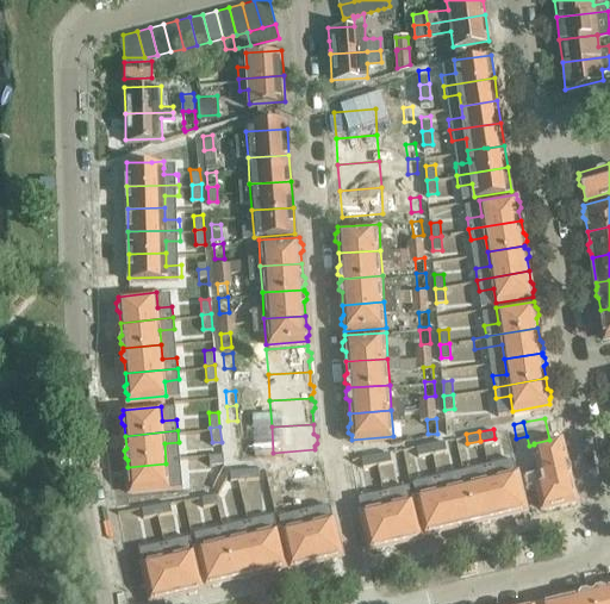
[(549,440),(534,443),(534,444),(543,483),(537,484),(542,504),(542,506),(571,499),(574,494),(570,472),(571,469),(570,464),(567,461),(561,437),(549,440)]
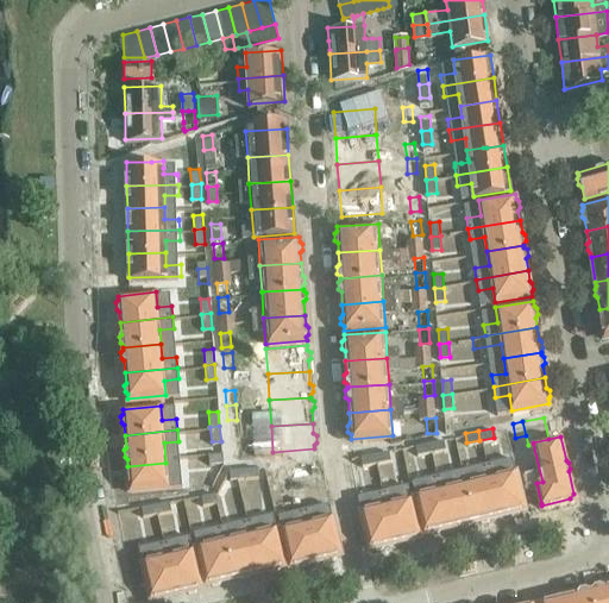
[(443,438),(428,440),(429,450),(444,447),(443,438)]
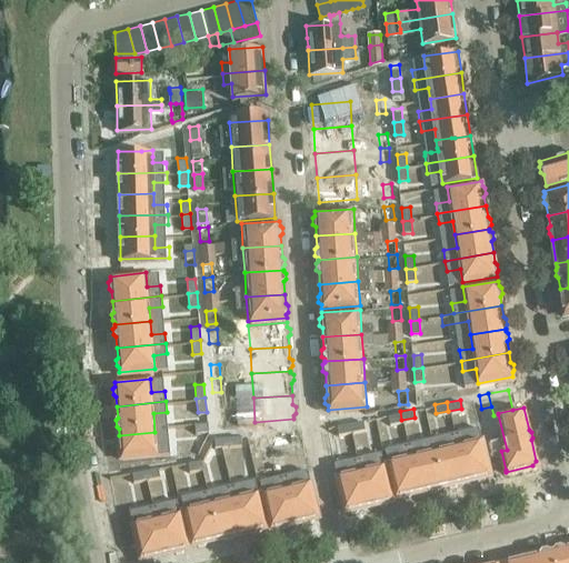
[(400,411),(387,413),(388,422),(401,420),(400,411)]
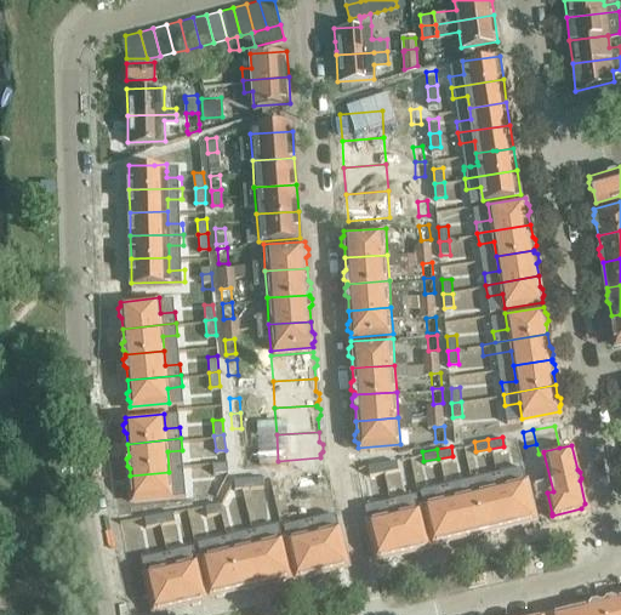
[(244,455),(234,456),(235,471),(245,470),(244,455)]
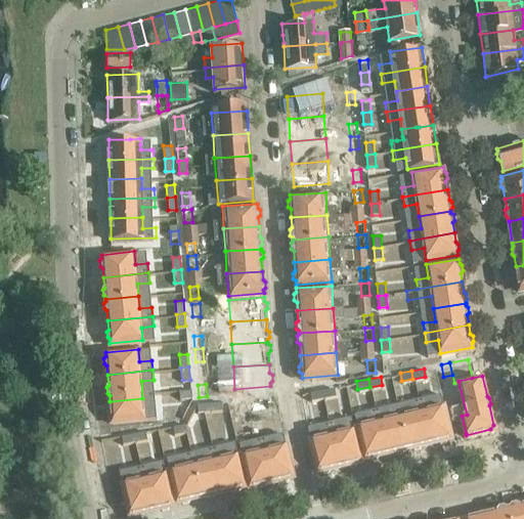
[(333,387),(320,389),(321,397),(334,395),(333,387)]
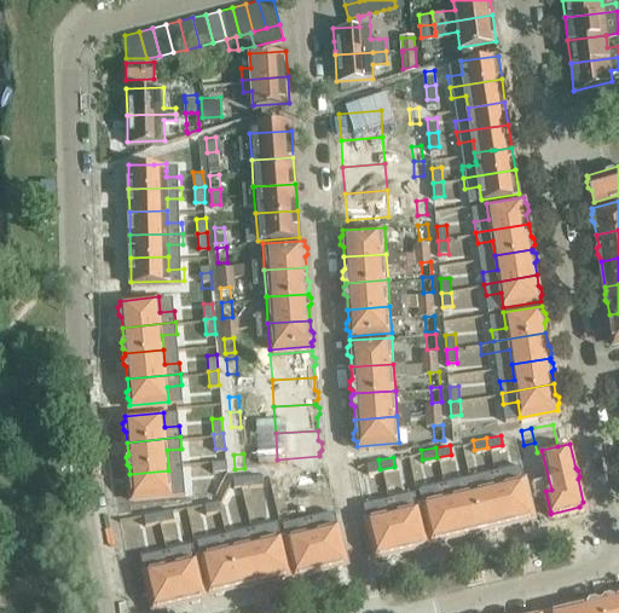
[(379,460),(365,462),(365,470),(380,469),(379,460)]
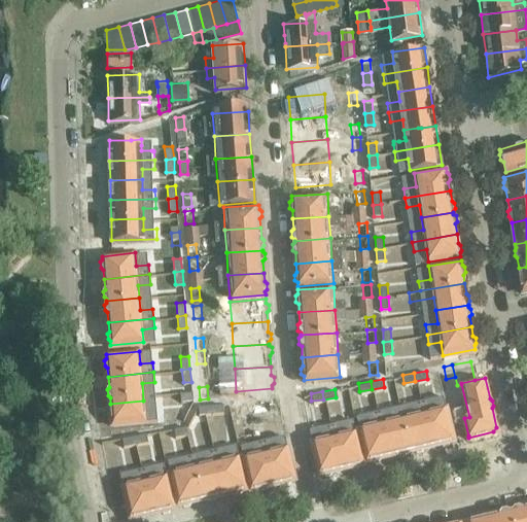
[(431,397),(421,399),(432,444),(441,442),(444,444),(449,442),(450,440),(454,439),(447,407),(433,410),(431,397)]
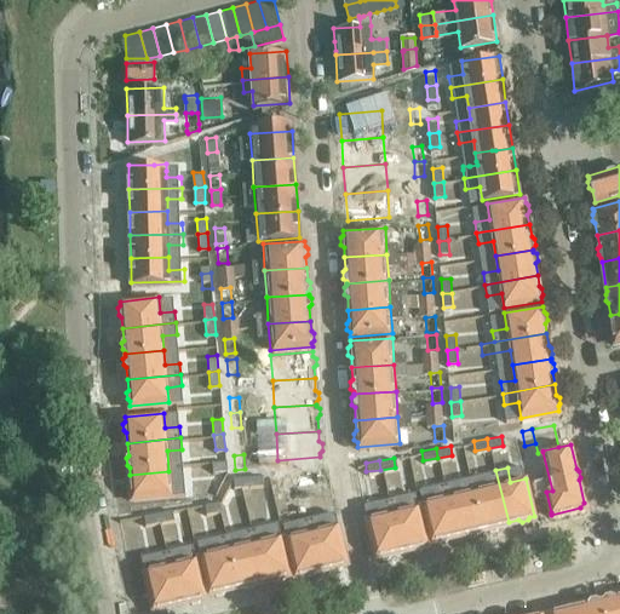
[(488,487),(474,491),(483,528),(487,527),(491,529),(497,528),(499,524),(509,522),(495,470),(484,472),(488,487)]
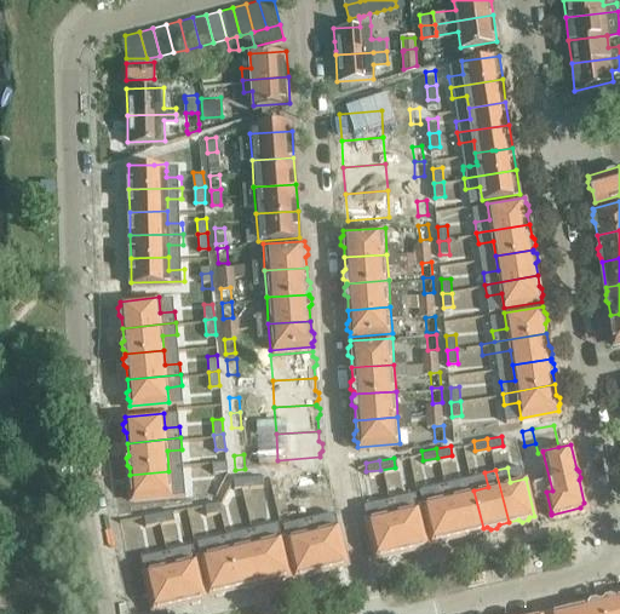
[(168,471),(130,475),(131,482),(128,485),(130,491),(132,493),(132,498),(171,494),(168,471)]
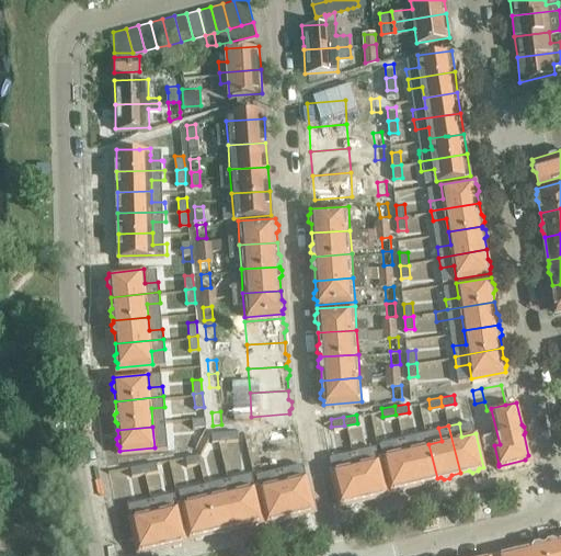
[(237,429),(224,430),(225,439),(238,438),(237,429)]
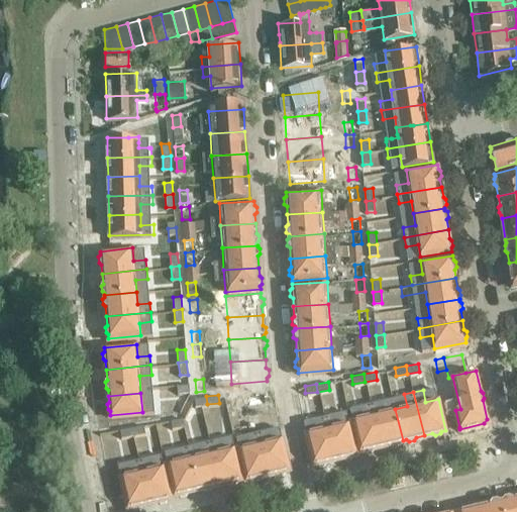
[(206,396),(195,397),(195,405),(207,404),(206,396)]
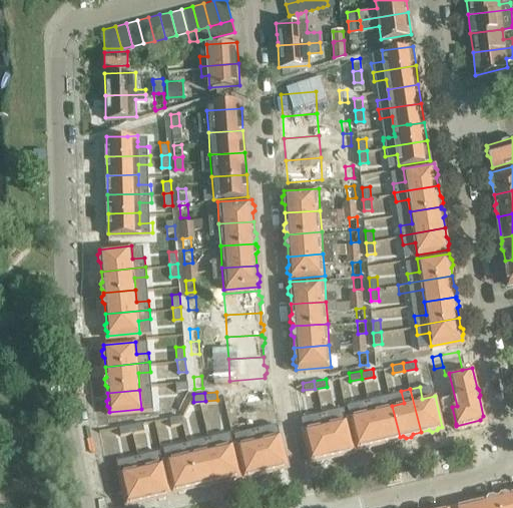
[(378,397),(369,399),(379,442),(387,440),(389,442),(395,440),(396,438),(400,437),(392,406),(380,409),(378,397)]
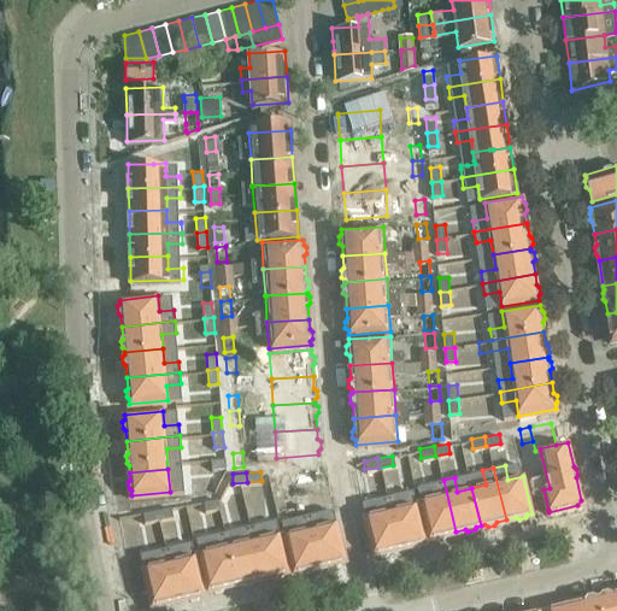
[(422,504),(429,536),(429,538),(434,536),(438,539),(444,536),(446,534),(456,532),(444,480),(433,482),(435,497),(421,500),(422,504)]
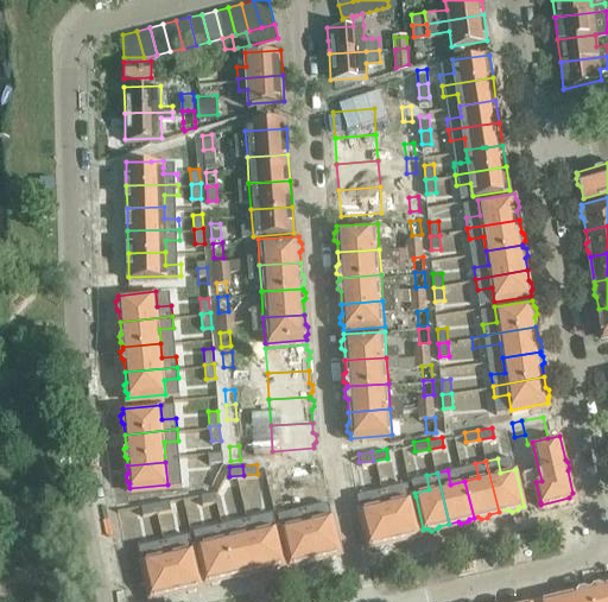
[(536,482),(524,485),(529,505),(540,502),(536,482)]
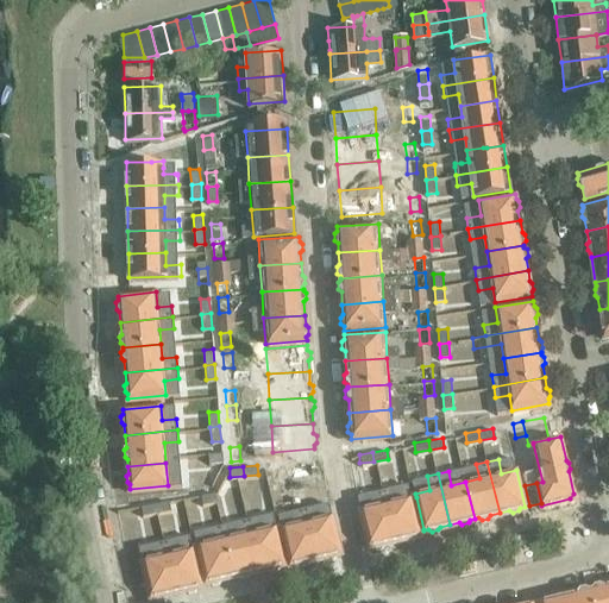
[(393,487),(382,489),(395,540),(405,538),(407,539),(413,538),(415,535),(420,534),(419,531),(412,498),(412,497),(396,501),(393,487)]
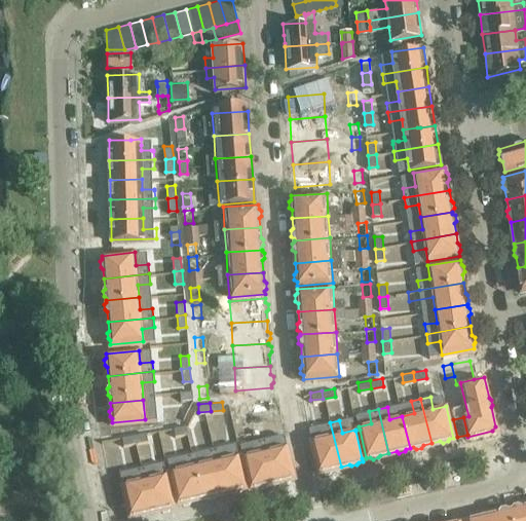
[(341,467),(330,422),(321,424),(324,437),(311,440),(318,472),(323,471),(325,473),(331,471),(332,469),(341,467)]
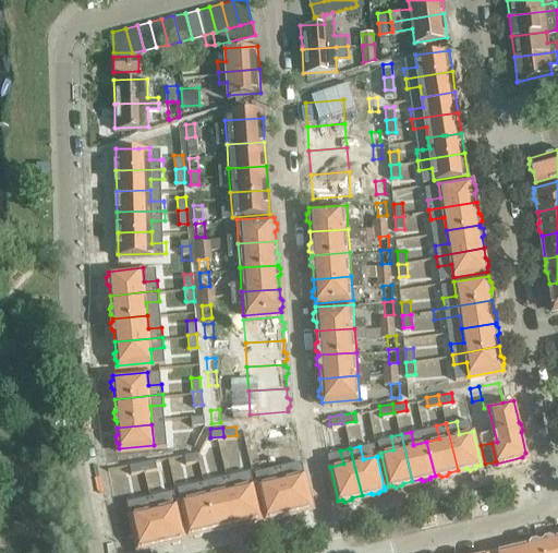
[(196,449),(182,452),(184,460),(197,458),(196,449)]
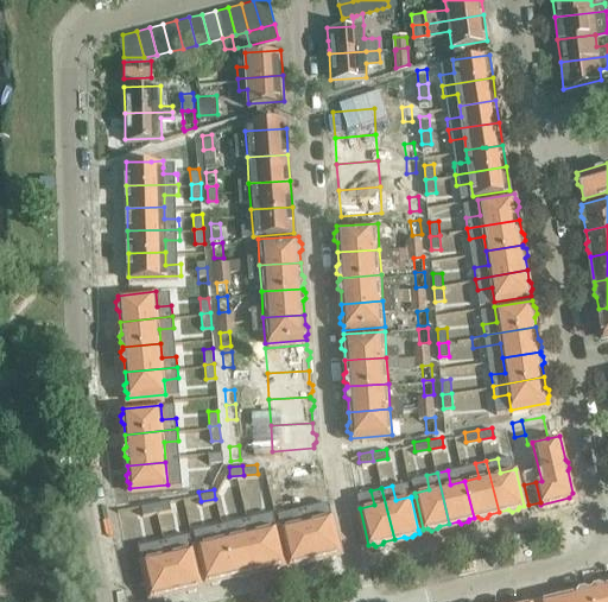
[(169,499),(154,501),(157,511),(171,508),(169,499)]
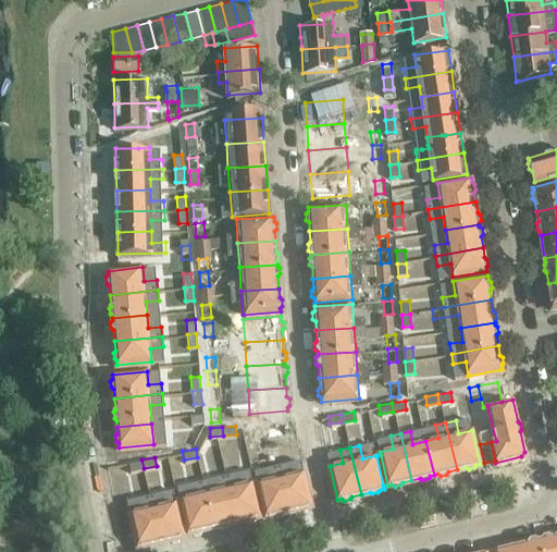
[(141,460),(130,462),(131,470),(144,468),(141,460)]
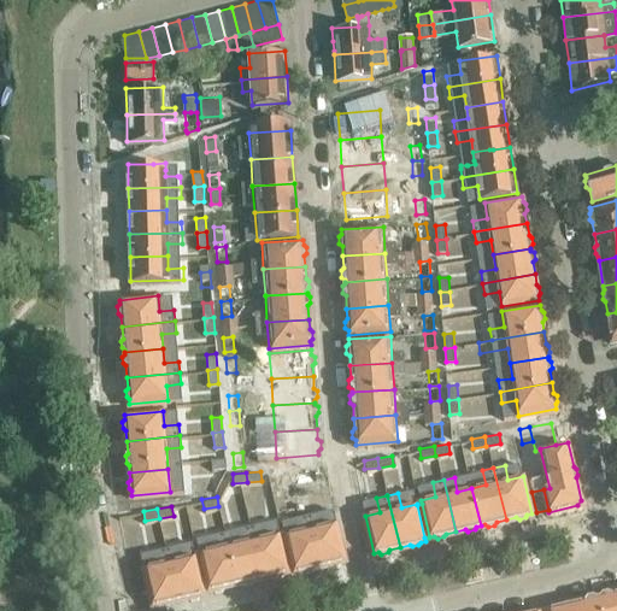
[(318,511),(307,513),(319,565),(329,564),(333,565),(339,564),(341,560),(346,559),(336,522),(322,526),(318,511)]
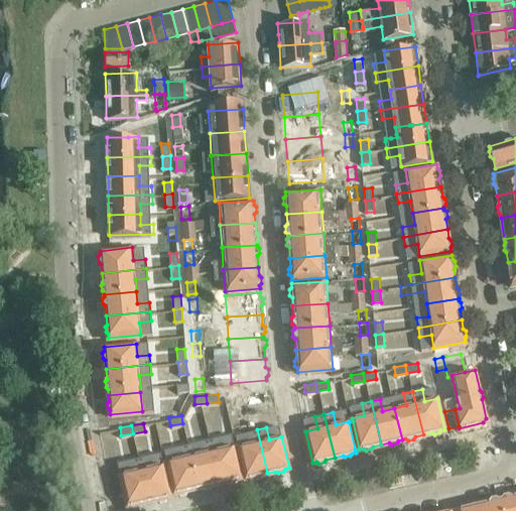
[(267,473),(257,429),(248,431),(251,443),(239,446),(246,478),(250,478),(252,479),(257,478),(259,475),(267,473)]
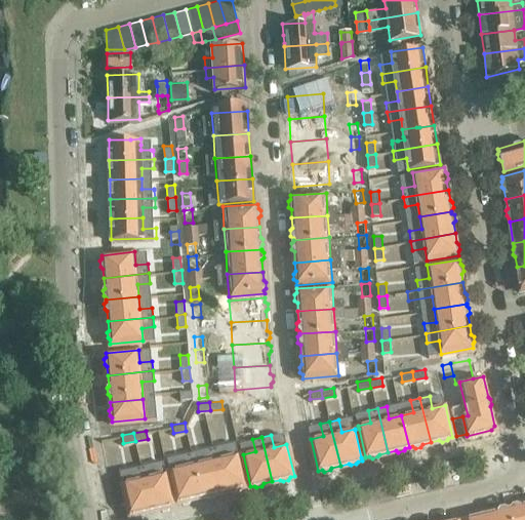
[(223,444),(213,446),(224,490),(232,488),(235,490),(240,489),(242,486),(245,485),(238,453),(226,456),(223,444)]
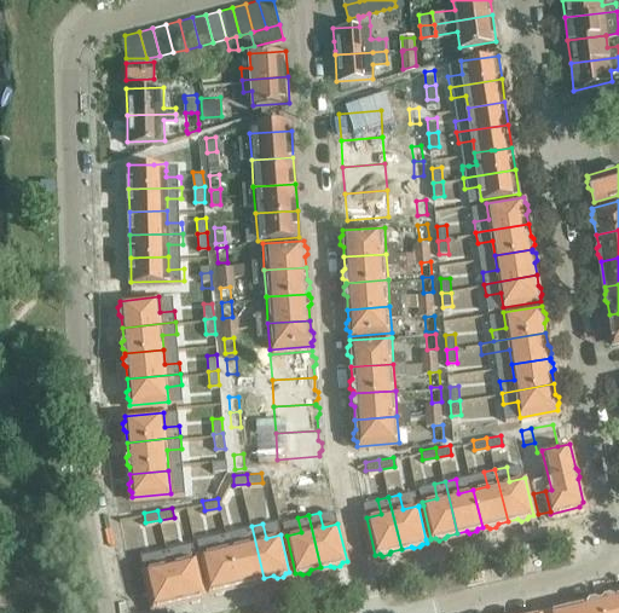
[(244,543),(225,548),(233,585),(242,583),(246,585),(252,584),(254,580),(264,578),(252,526),(241,528),(244,543)]
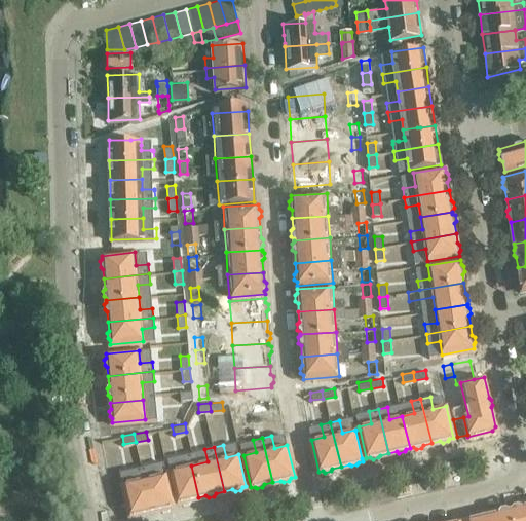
[(151,463),(142,467),(152,511),(160,509),(163,510),(168,509),(171,507),(174,506),(166,473),(154,476),(151,463)]
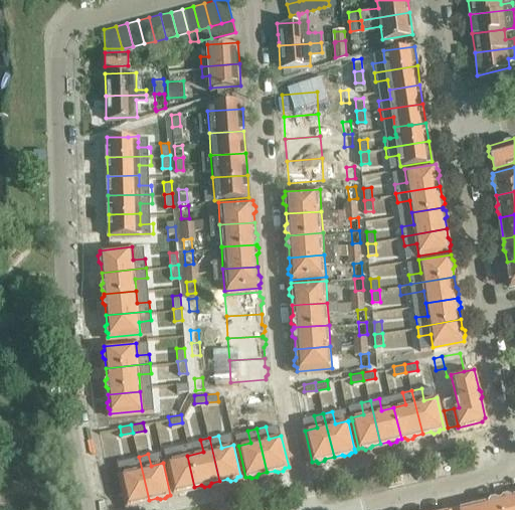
[(194,487),(187,456),(167,461),(174,492),(177,491),(180,493),(185,491),(187,489),(194,487)]
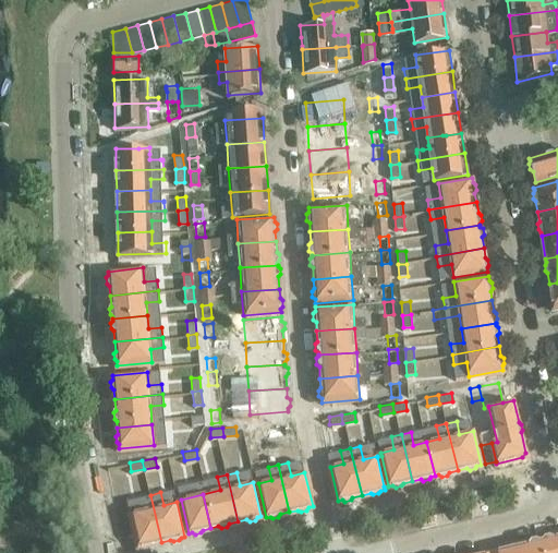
[(161,542),(150,495),(141,497),(144,511),(130,513),(138,548),(142,547),(145,548),(150,547),(153,544),(161,542)]
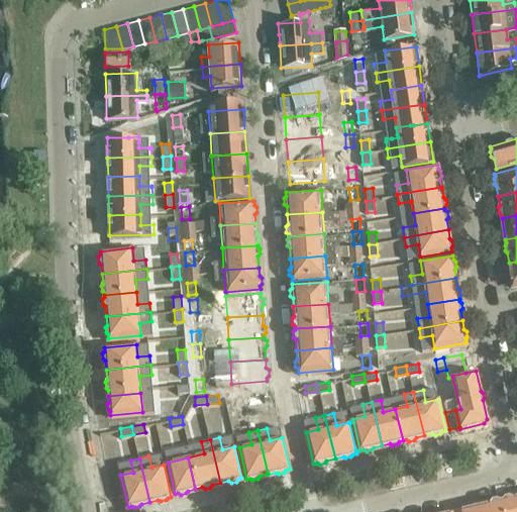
[(502,500),(501,500),(504,511),(516,511),(516,496),(512,497),(509,496),(504,497),(502,500)]
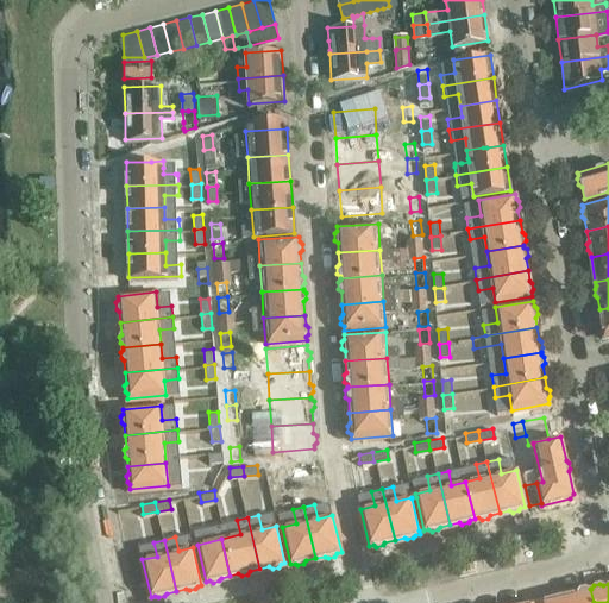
[(577,592),(565,595),(566,602),(594,602),(590,589),(588,590),(585,588),(579,589),(577,592)]
